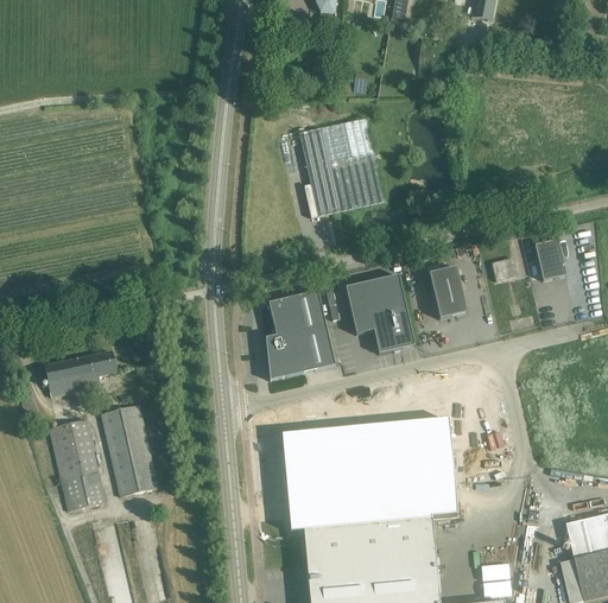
[(316,0),(320,10),(321,10),(321,18),(315,18),(316,33),(333,32),(333,24),(334,24),(336,0),(316,0)]
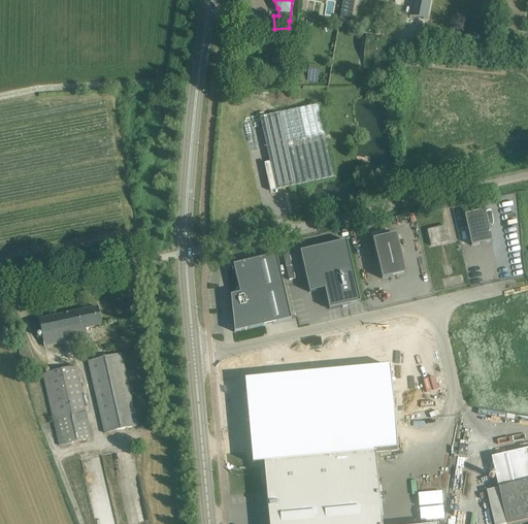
[(342,0),(340,13),(351,15),(353,0),(342,0)]
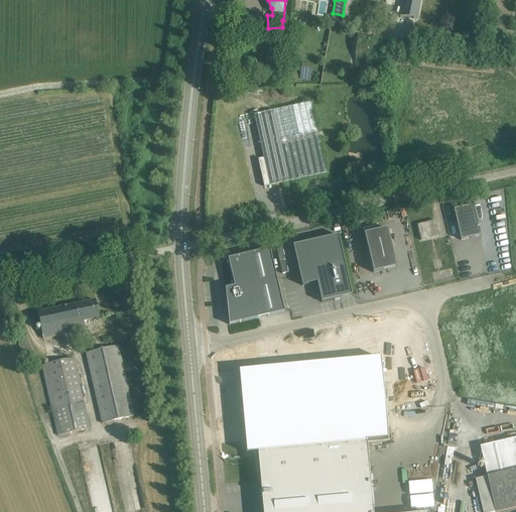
[(402,0),(400,12),(417,15),(419,0),(402,0)]
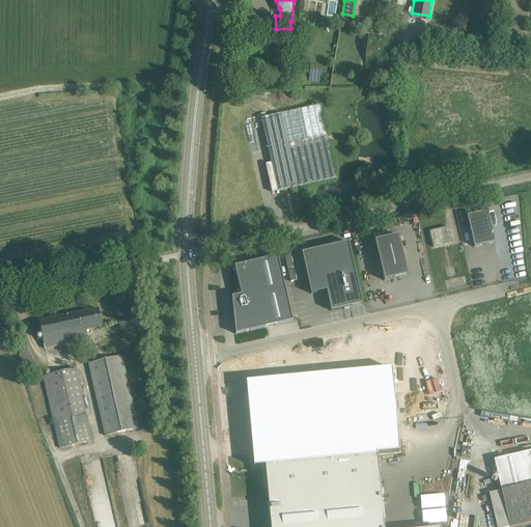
[(402,38),(392,38),(391,46),(423,49),(424,40),(413,39),(412,47),(401,46),(402,38)]
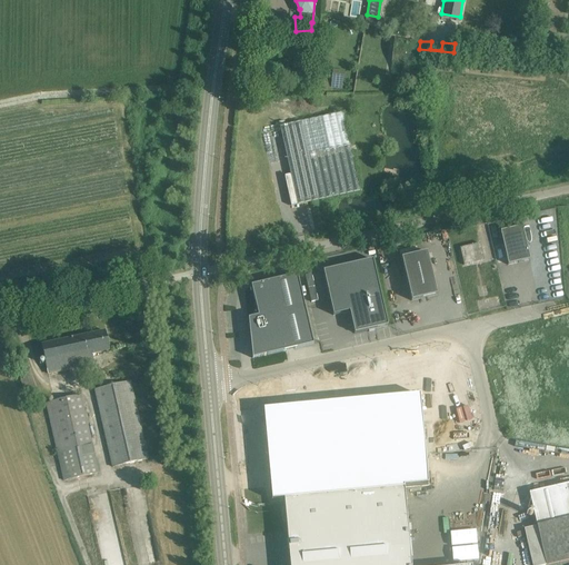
[(345,67),(332,66),(332,76),(345,77),(345,67)]
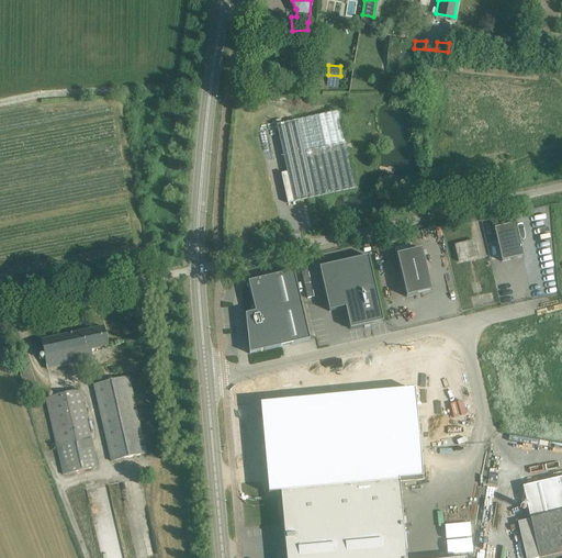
[(339,108),(277,121),(294,198),(356,185),(339,108)]
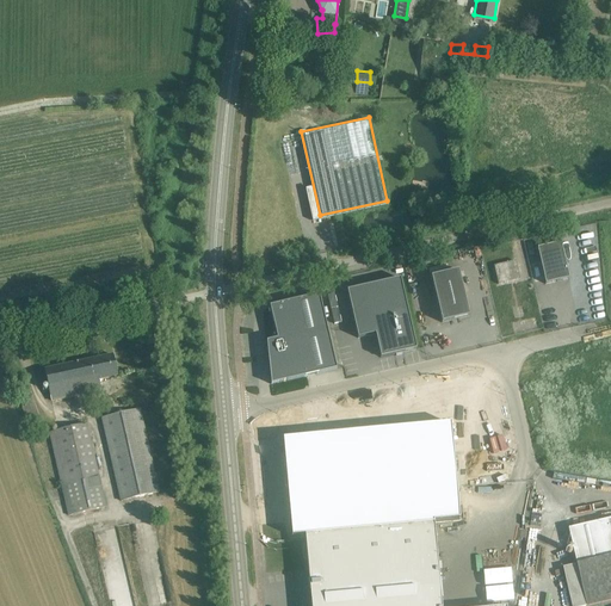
[(561,239),(537,243),(545,280),(569,274),(561,239)]
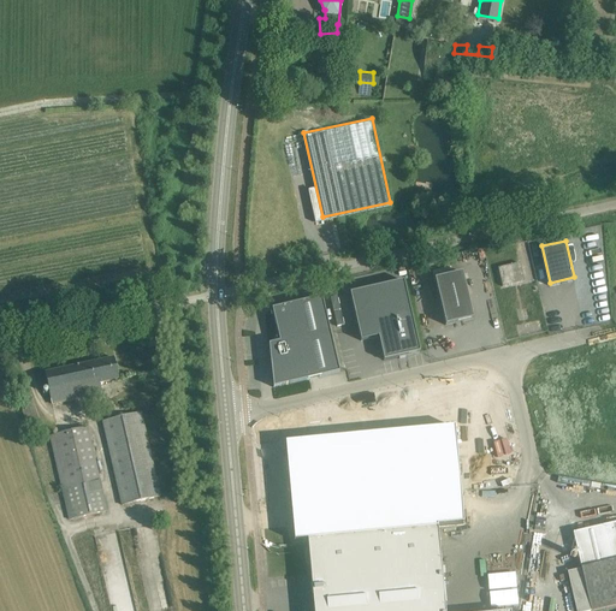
[(498,264),(503,283),(525,278),(520,259),(498,264)]
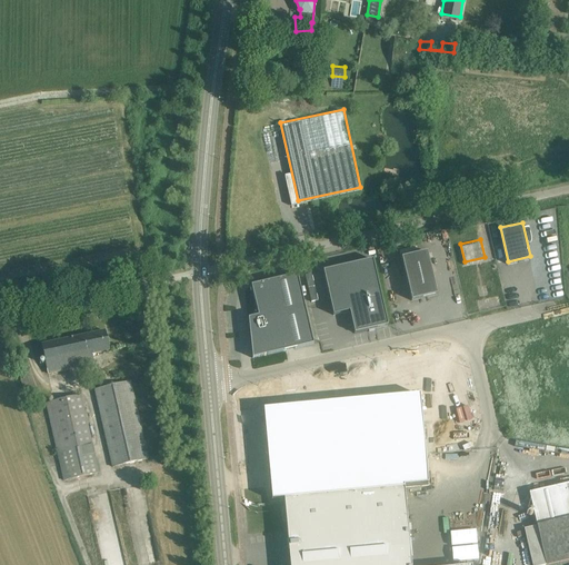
[(427,248),(401,254),(411,297),(437,290),(427,248)]
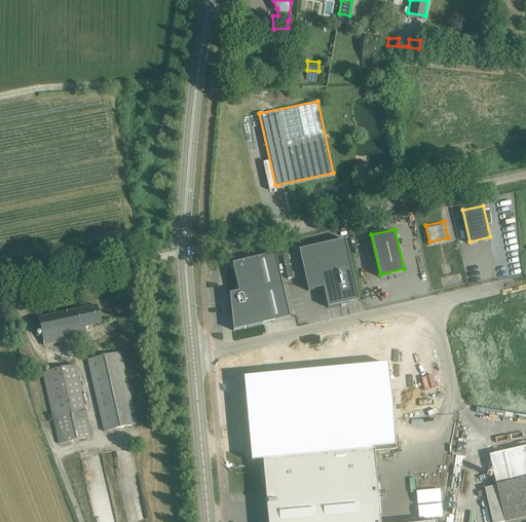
[(308,288),(324,285),(328,304),(359,297),(345,236),(299,247),(308,288)]
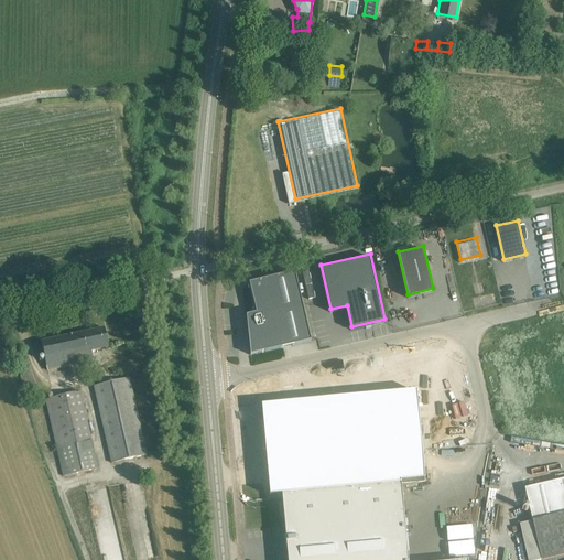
[(294,268),(249,279),(256,309),(246,312),(250,352),(311,337),(294,268)]
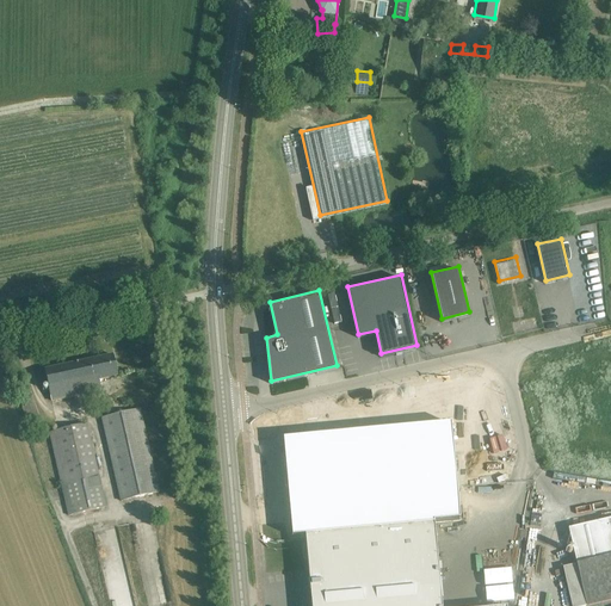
[(44,365),(51,396),(100,387),(98,376),(117,372),(112,351),(44,365)]
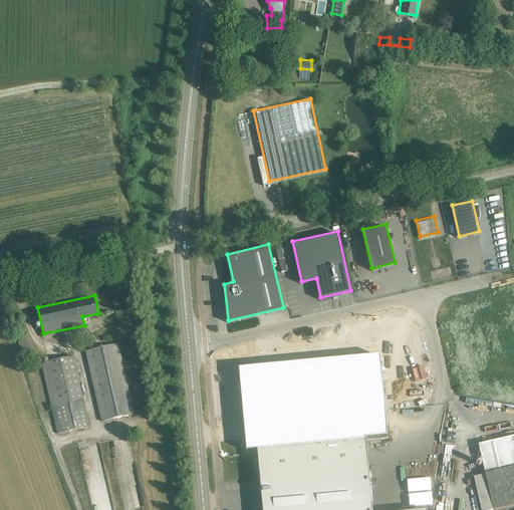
[(134,411),(119,350),(117,340),(85,348),(88,357),(101,418),(134,411)]
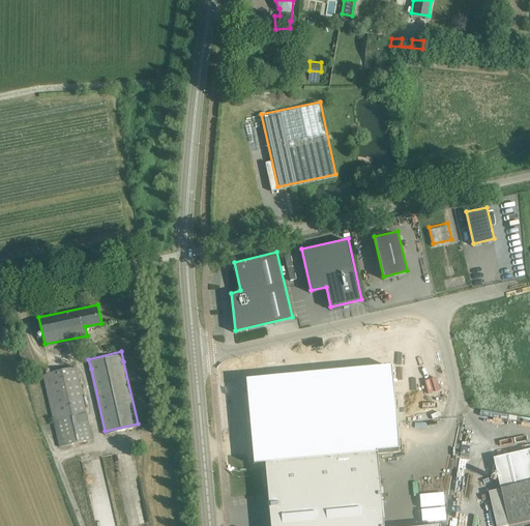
[(92,436),(78,374),(75,363),(43,372),(60,443),(92,436)]
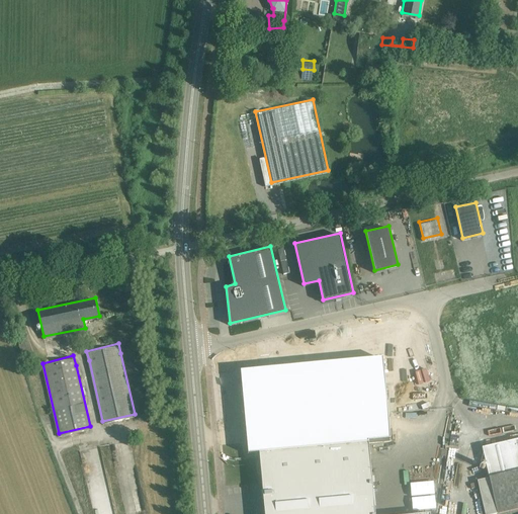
[(373,356),(238,368),(245,451),(258,450),(264,513),(429,513),(429,512),(404,513),(374,513),(368,440),(381,439),(373,356)]
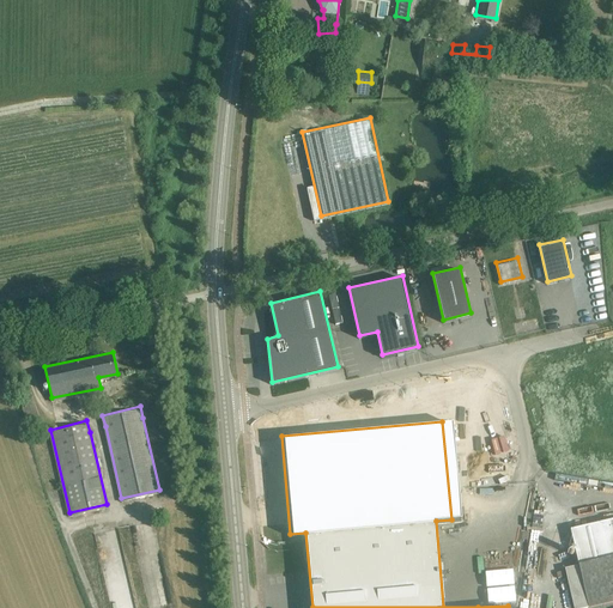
[(612,515),(570,526),(580,561),(565,565),(575,607),(612,597),(612,515)]
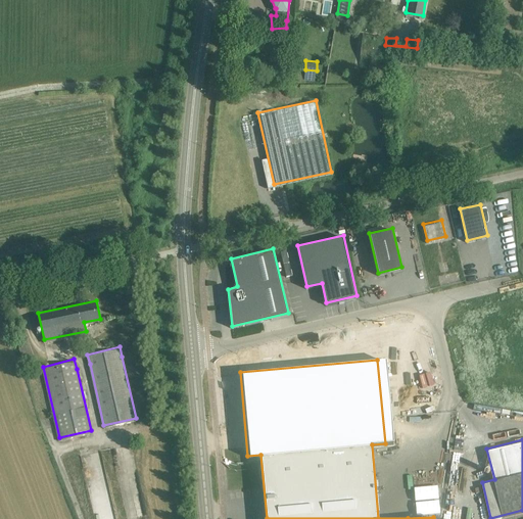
[(414,512),(437,511),(436,481),(412,482),(414,512)]
